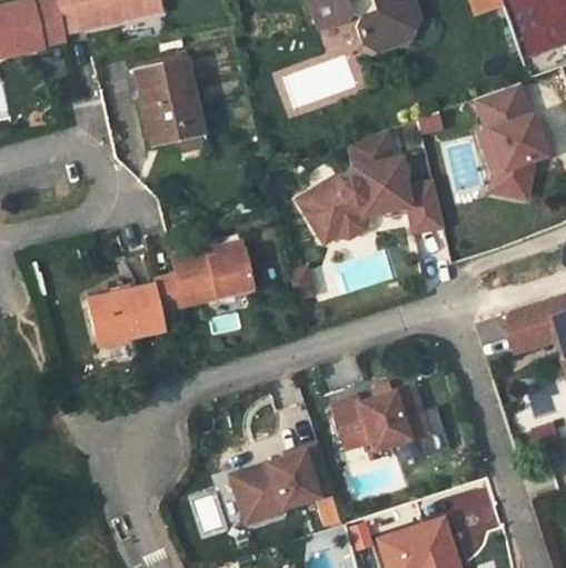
[(37,0),(0,8),(0,51),(3,51),(5,57),(69,43),(67,33),(59,0),(37,0)]
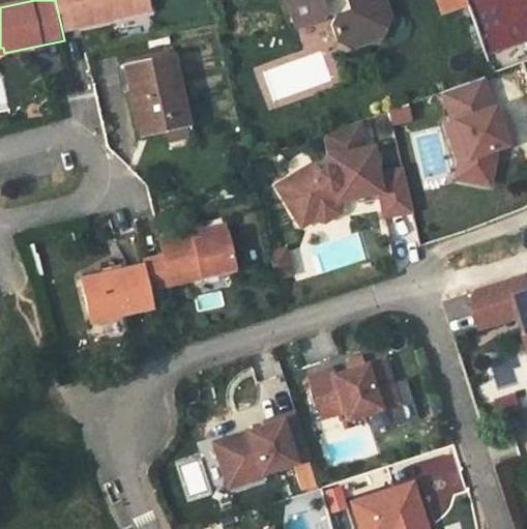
[(55,0),(62,31),(153,11),(150,0),(55,0)]
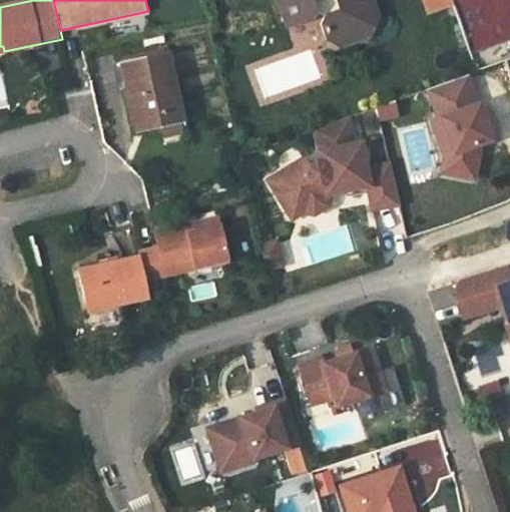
[(279,0),(288,27),(313,19),(317,10),(328,16),(323,24),(329,39),(344,46),(373,36),(381,21),(372,0),(279,0)]
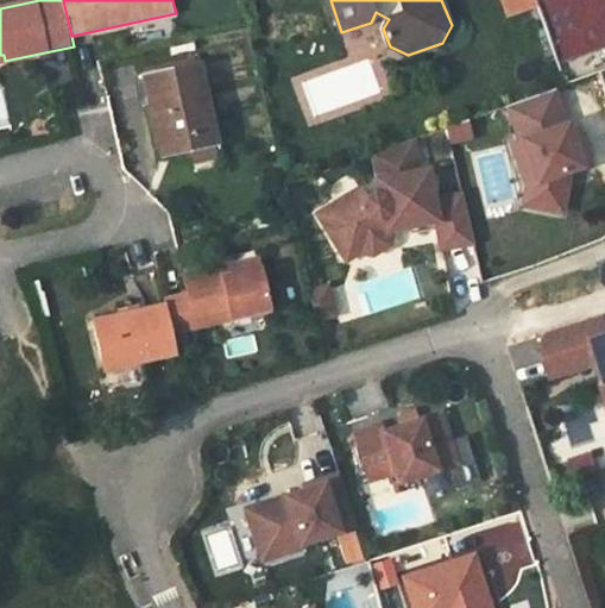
[(540,5),(537,0),(505,0),(511,16),(540,5)]
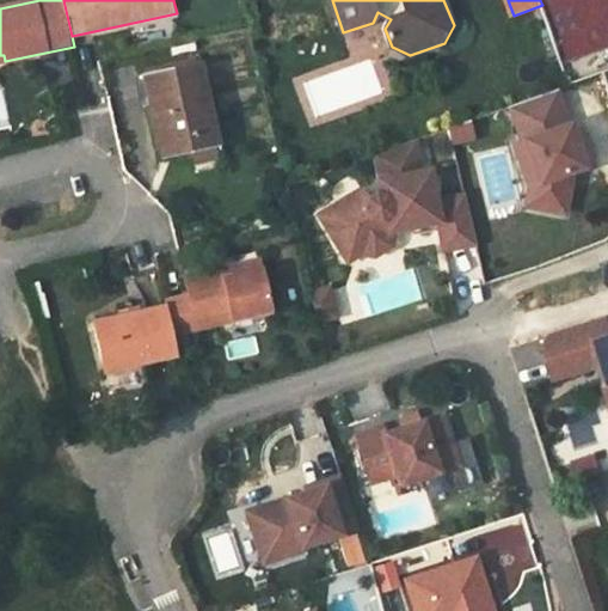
[(607,0),(540,0),(542,5),(562,62),(607,46),(607,0)]
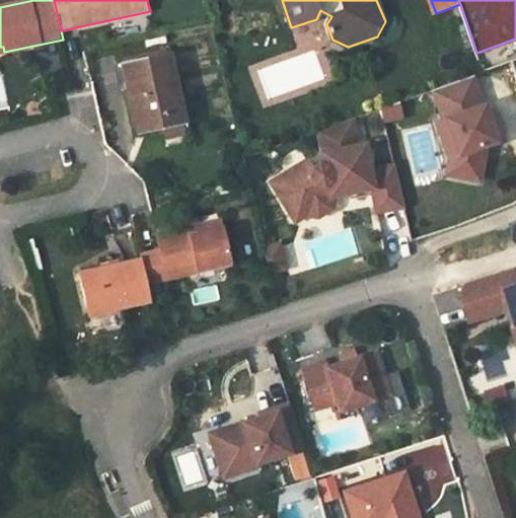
[(170,128),(187,124),(172,55),(125,66),(140,134),(170,128)]
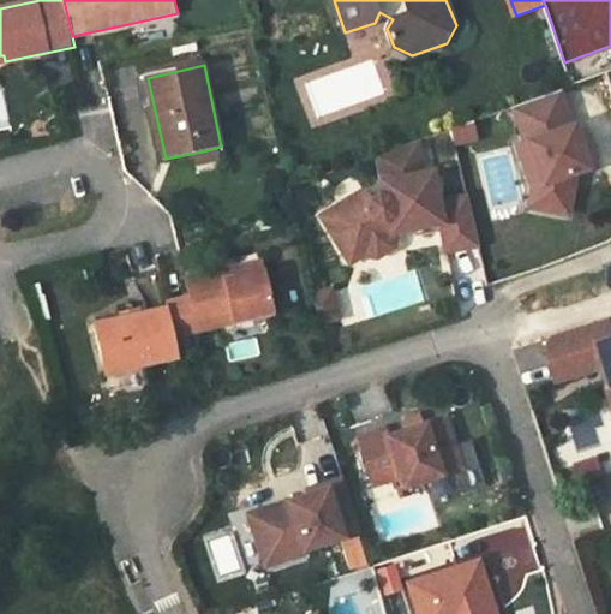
[(559,91),(514,107),(526,142),(519,144),(527,167),(538,164),(546,186),(543,209),(570,214),(575,182),(573,173),(589,167),(574,125),(571,126),(559,91)]
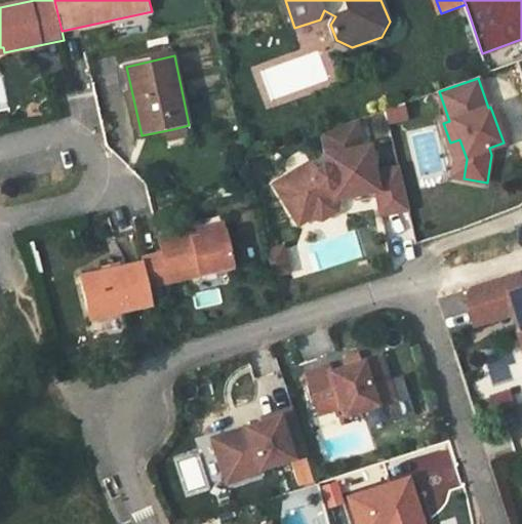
[(401,105),(386,111),(390,125),(406,119),(401,105)]
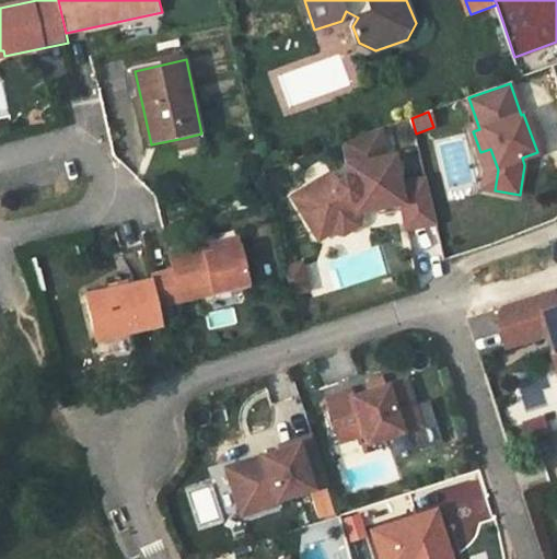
[(386,159),(381,129),(346,141),(350,163),(347,163),(350,177),(348,176),(344,177),(338,181),(333,172),(294,197),(317,232),(332,223),(336,230),(346,233),(359,224),(361,213),(359,211),(380,210),(383,205),(404,200),(405,200),(402,185),(395,156),(386,159)]
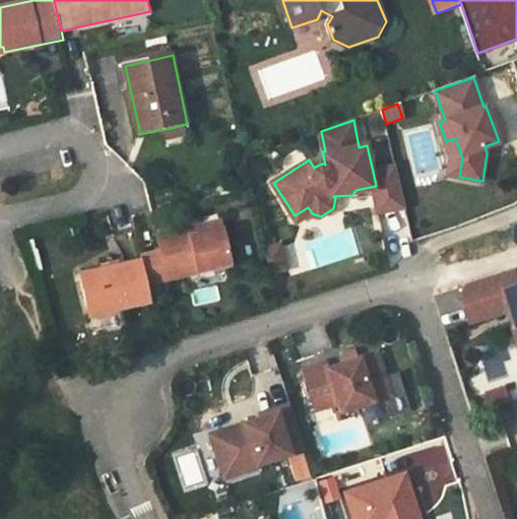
[(190,134),(187,124),(171,128),(173,138),(190,134)]
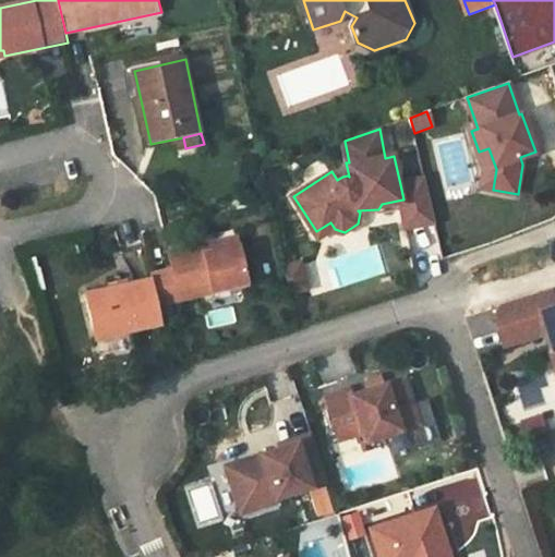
[(485,170),(482,188),(493,190),(496,169),(489,148),(479,152),(485,170)]
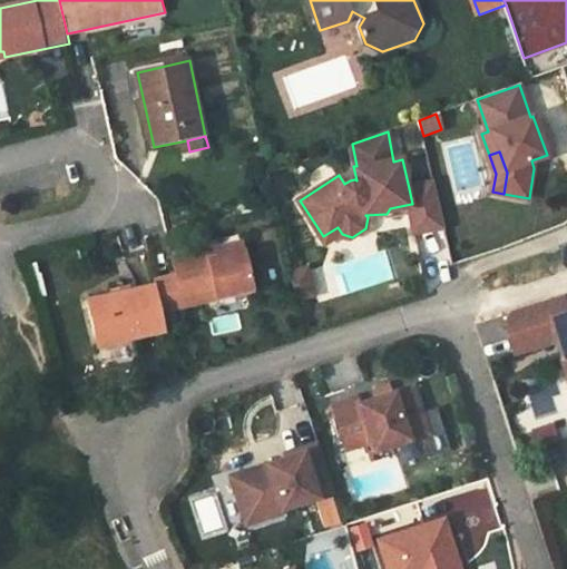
[(433,183),(409,188),(412,204),(411,204),(413,214),(417,234),(445,228),(433,183)]
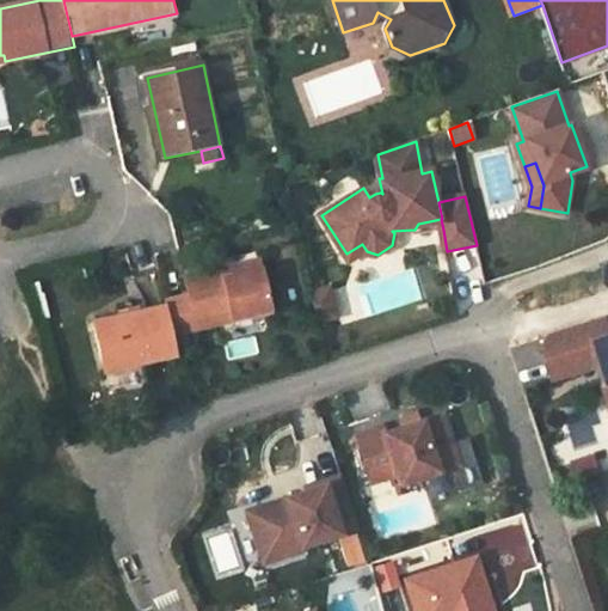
[(443,230),(441,219),(418,224),(415,230),(416,236),(443,230)]
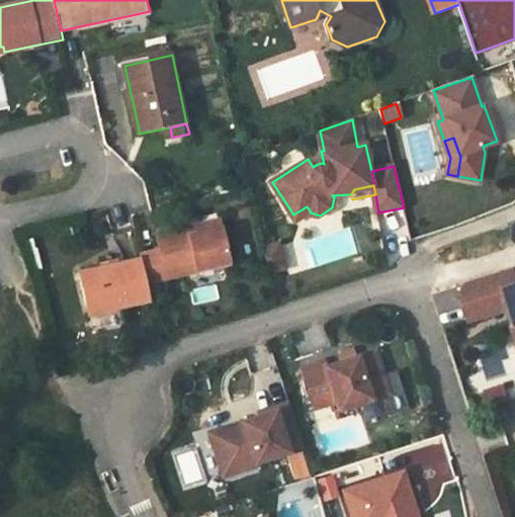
[(297,222),(311,212),(307,206),(293,214),(297,222)]
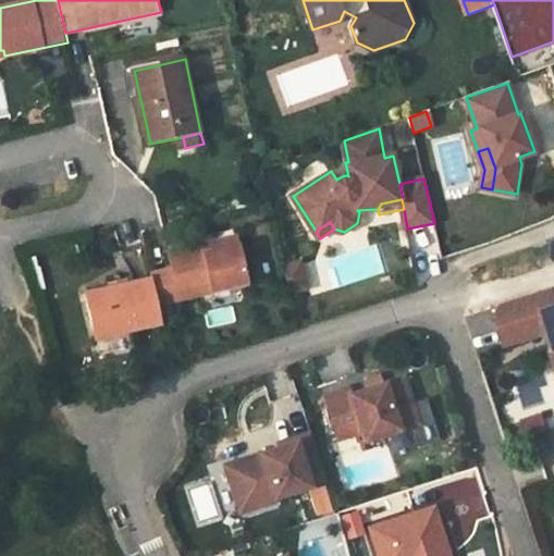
[(154,281),(160,307),(250,285),(241,244),(206,252),(205,246),(172,254),(175,270),(152,275),(154,281)]
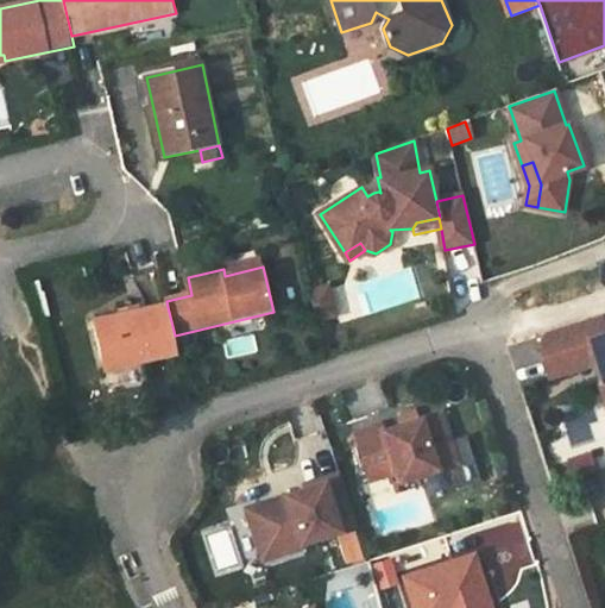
[(331,286),(312,290),(319,323),(338,319),(331,286)]
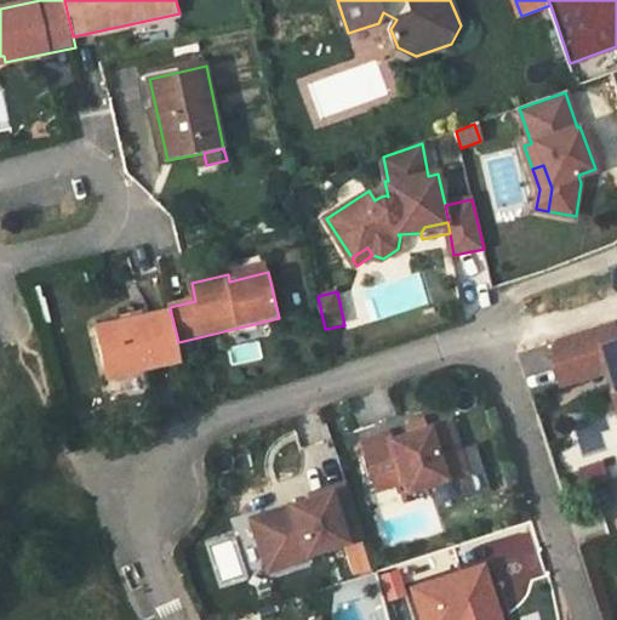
[(178,342),(171,313),(100,328),(109,377),(182,362),(178,342)]
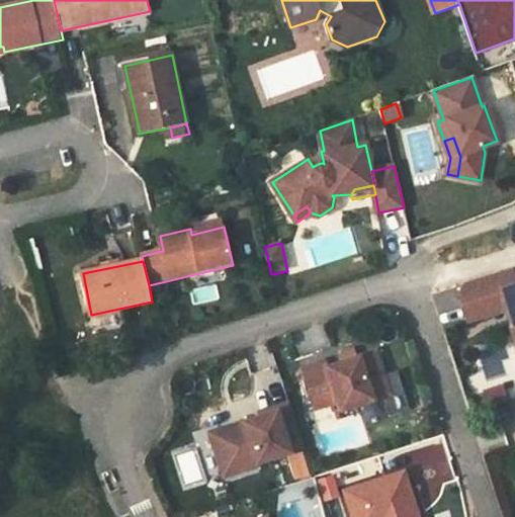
[(465,286),(460,295),(468,323),(507,311),(514,308),(514,278),(512,272),(465,286)]
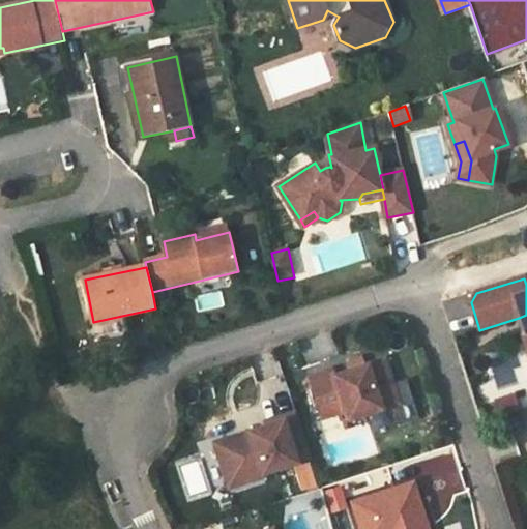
[(333,372),(311,379),(324,420),(346,413),(349,422),(369,416),(401,406),(393,385),(386,361),(335,378),(333,372)]
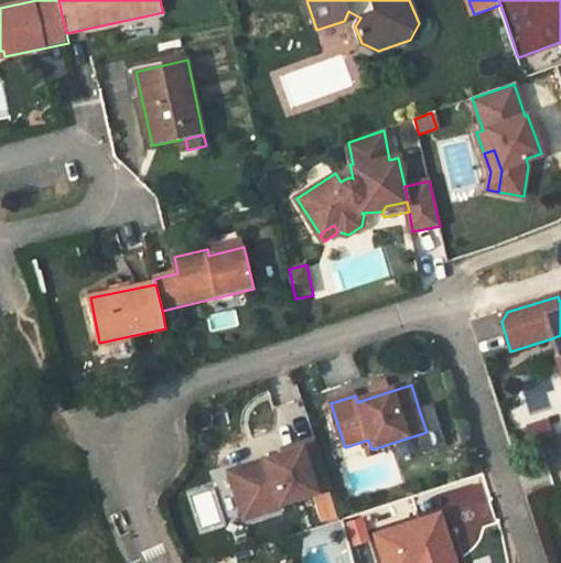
[(427,432),(392,443),(401,467),(452,451),(437,403),(419,410),(427,432)]
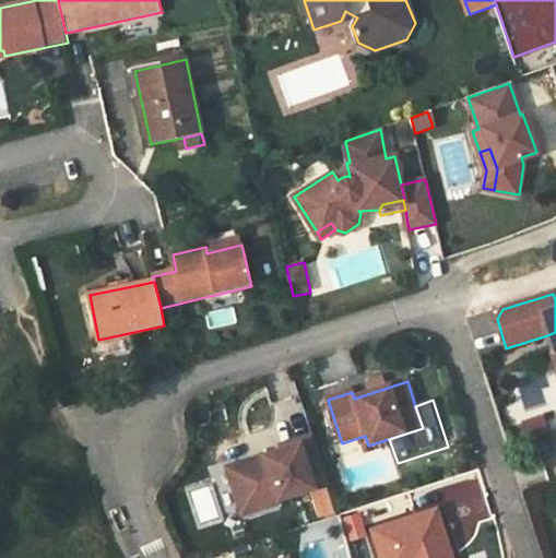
[(520,419),(525,439),(546,434),(542,414),(520,419)]
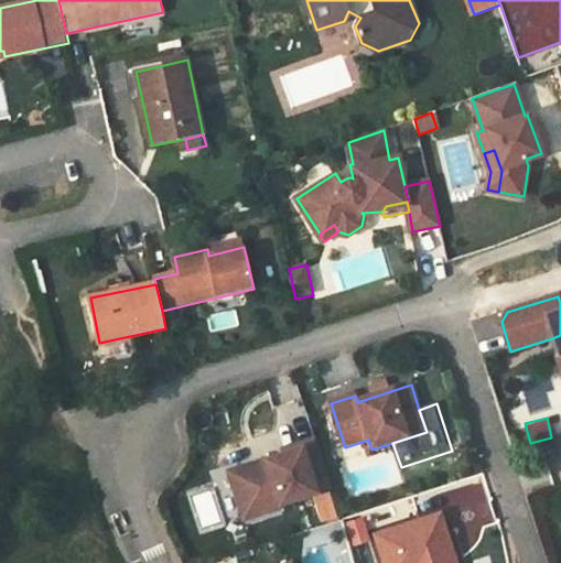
[(332,488),(316,443),(265,462),(267,466),(230,478),(244,520),(281,508),(280,505),(332,488)]
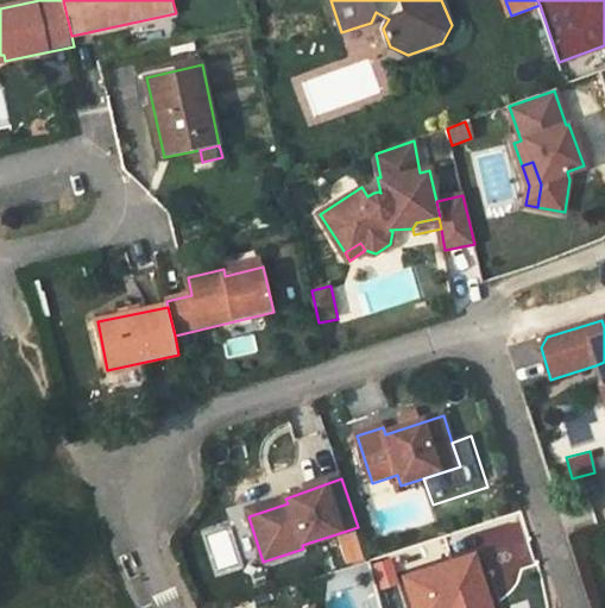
[(568,533),(597,524),(591,502),(561,512),(568,533)]
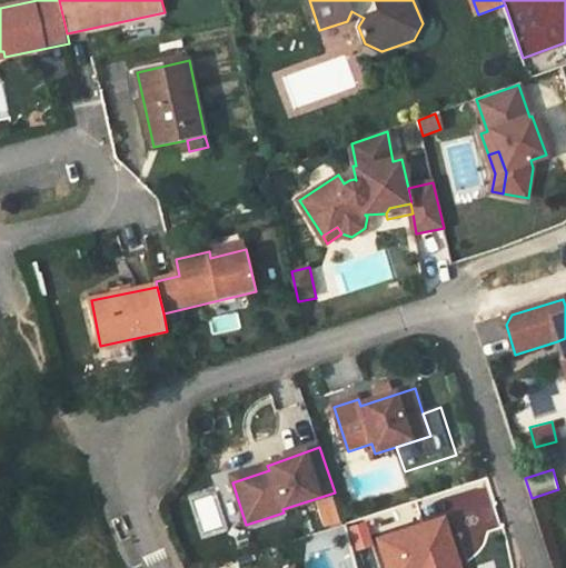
[(226,524),(238,520),(226,475),(214,477),(226,524)]
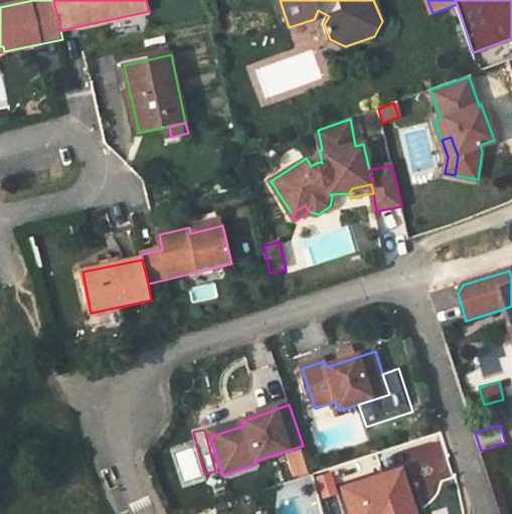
[(285,452),(292,477),(306,473),(300,449),(285,452)]
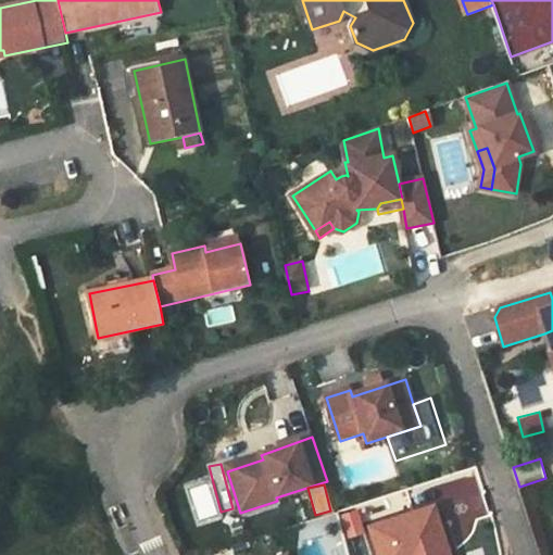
[(420,534),(439,529),(434,511),(414,516),(420,534)]
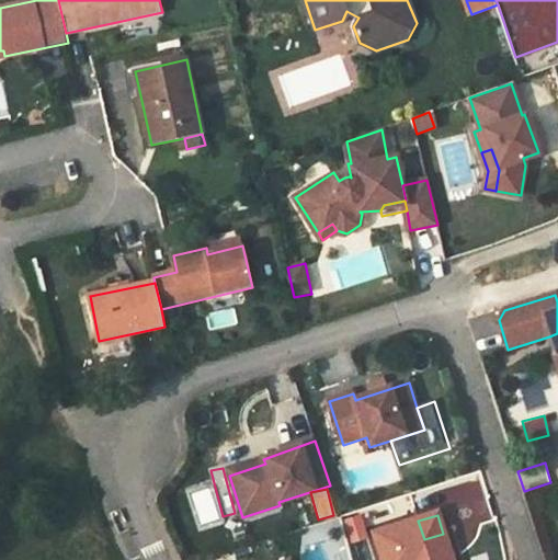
[(345,520),(350,539),(365,537),(362,516),(345,520)]
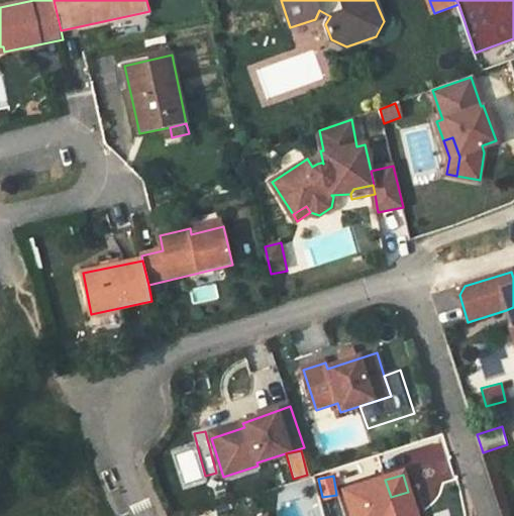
[(416,515),(408,492),(391,497),(385,480),(343,493),(351,515),(416,515)]
